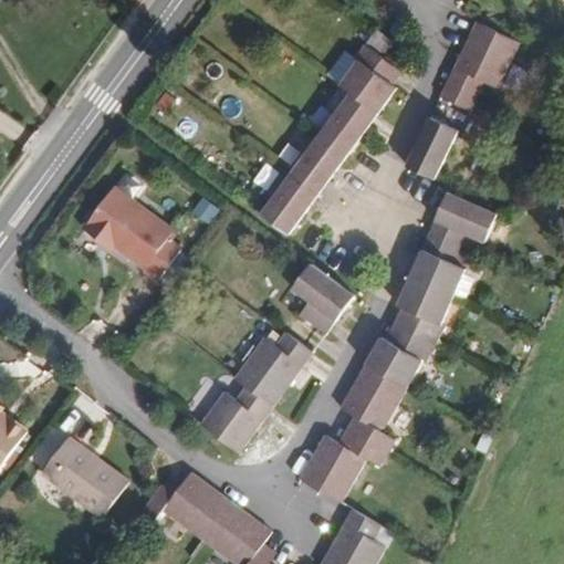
[(476,20),(446,80),(439,95),(469,108),(483,80),(495,86),(519,41),(476,20)]
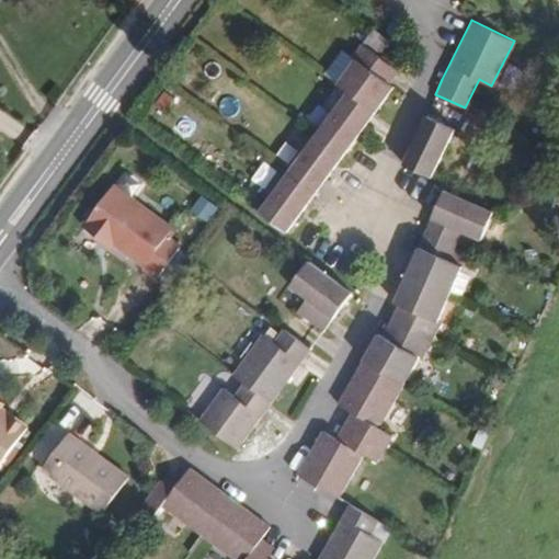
[(258,210),(285,231),(392,86),(387,82),(376,73),(386,60),(377,54),(375,54),(361,42),(351,55),(354,57),(335,82),(346,90),(258,210)]
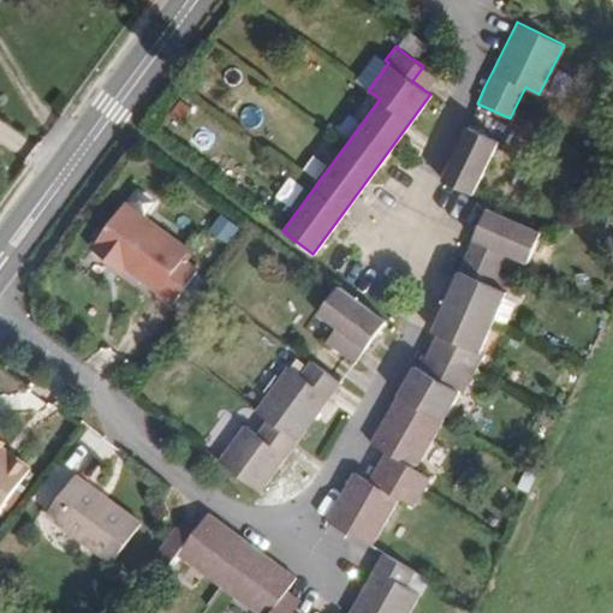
[(435,76),(423,66),(412,81),(424,90),(435,76)]
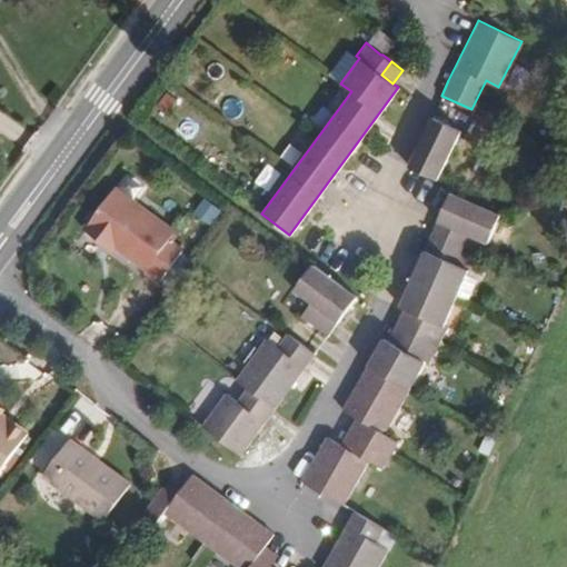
[(408,165),(436,178),(459,129),(431,116),(408,165)]
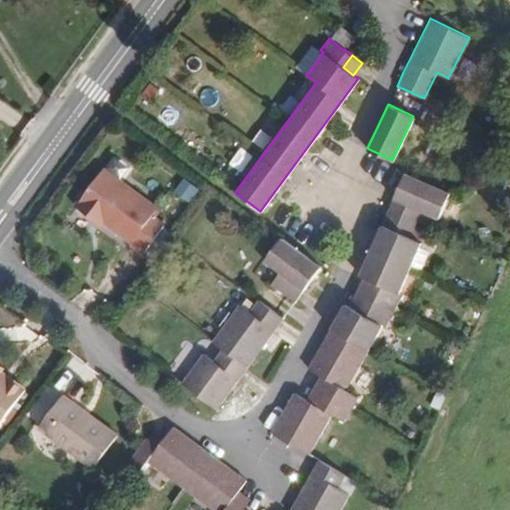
[(156,208),(102,168),(74,205),(93,219),(96,215),(103,220),(130,240),(129,242),(142,252),(163,224),(151,215),(156,208)]
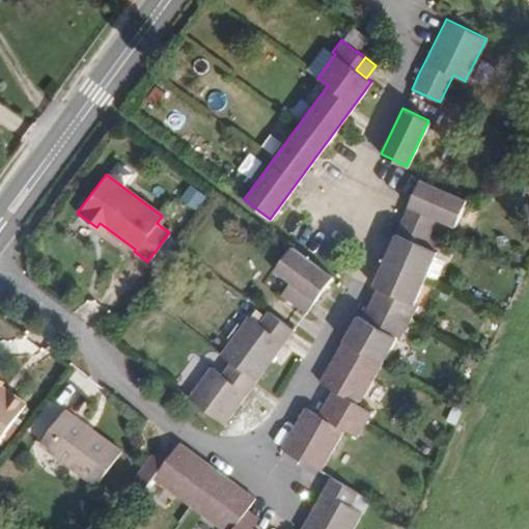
[(357,402),(395,336),(398,337),(416,303),(413,302),(436,250),(424,245),(436,217),(453,225),(466,198),(419,178),(372,284),(377,286),(387,291),(379,307),(371,323),(361,317),(357,314),(318,381),(332,389),(341,394),(334,407),(327,419),(317,414),(304,406),(280,447),(318,470),(342,428),(354,435),(368,409),(357,402)]
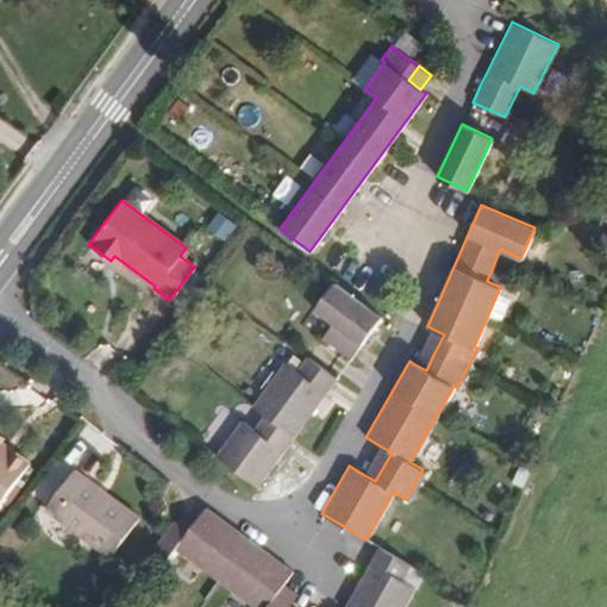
[(310,251),(280,229),(274,237),(302,260),(310,251)]
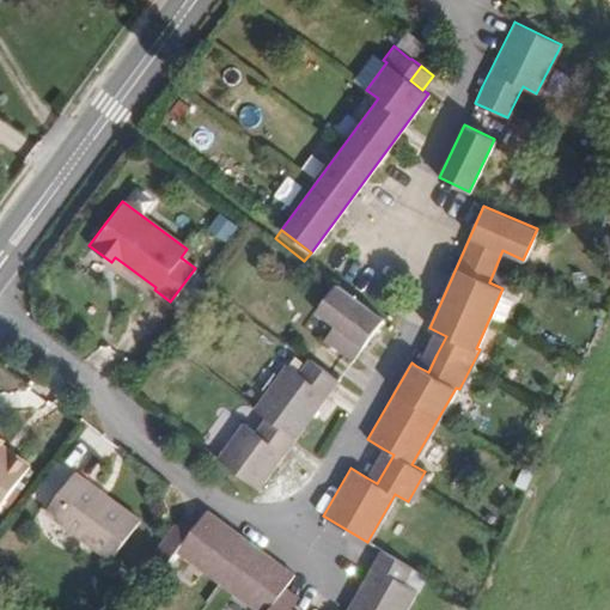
[(115,257),(111,262),(120,268),(123,263),(115,257)]
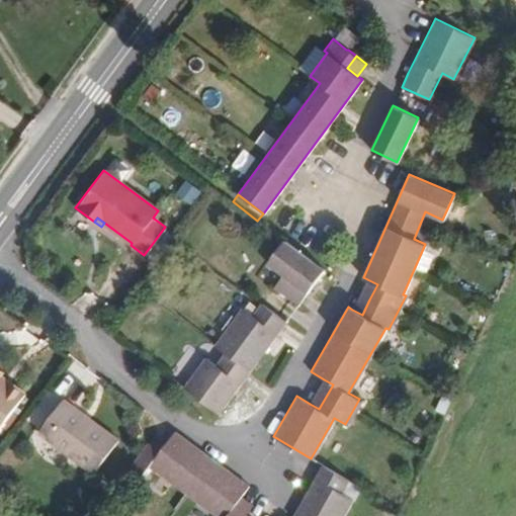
[(273,286),(297,304),(323,269),(283,240),(267,262),(282,273),(273,286)]
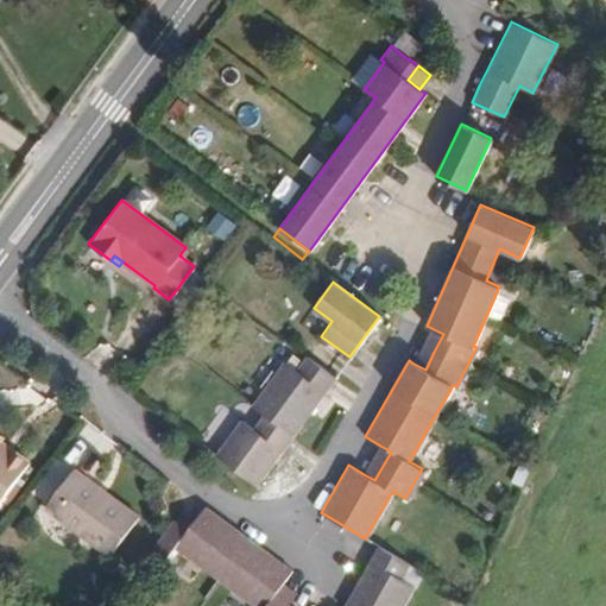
[(443,334),(431,328),(423,346),(434,352),(443,334)]
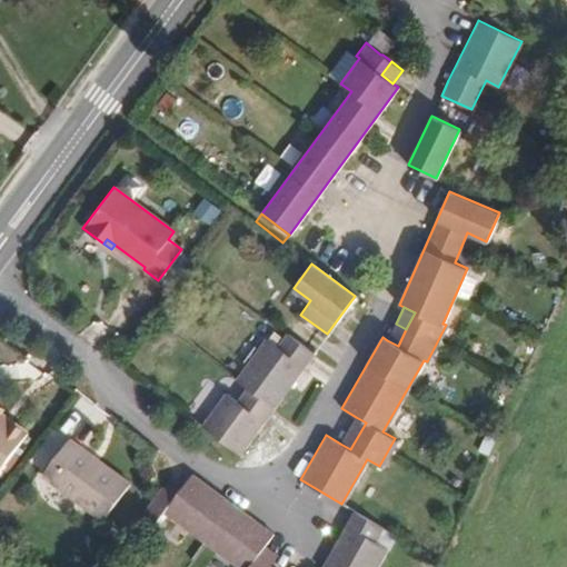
[(406,329),(396,324),(387,340),(398,346),(406,329)]
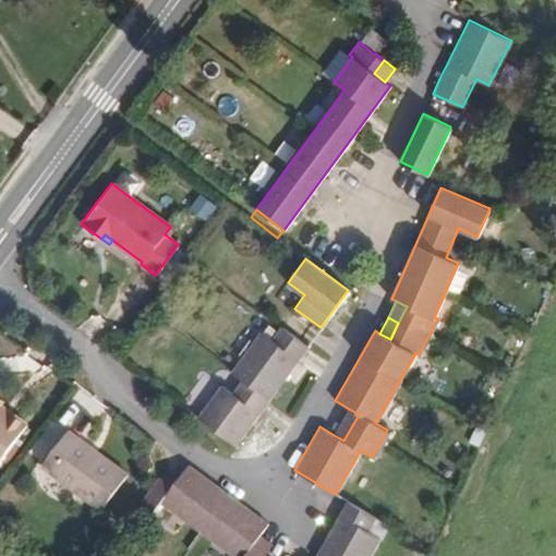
[(221,384),(196,417),(234,445),(307,346),(281,326),(272,339),(261,330),(231,371),(242,379),(232,393),(221,384)]
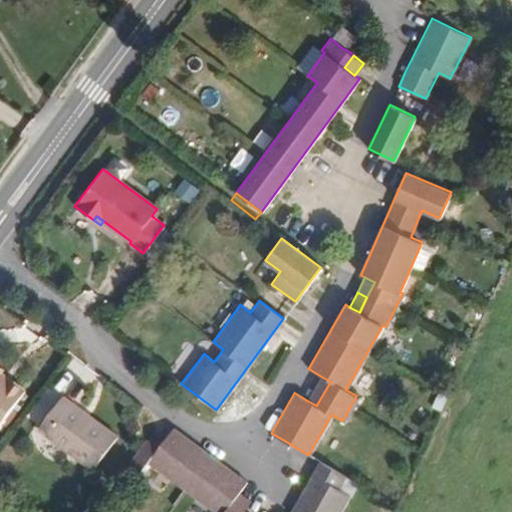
[(24,390),(0,372),(0,377),(21,394),(24,390)]
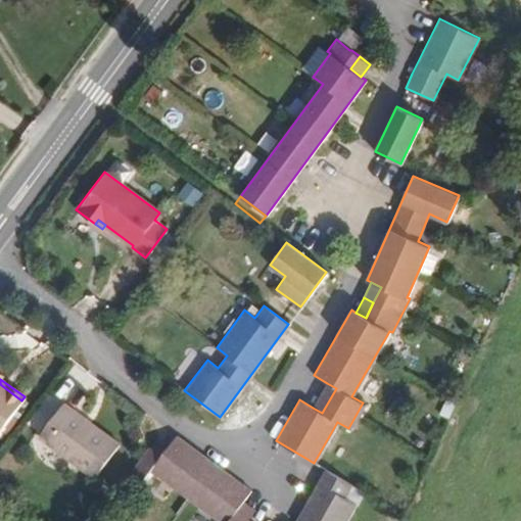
[(336,388),(327,383),(320,394),(329,400),(336,388)]
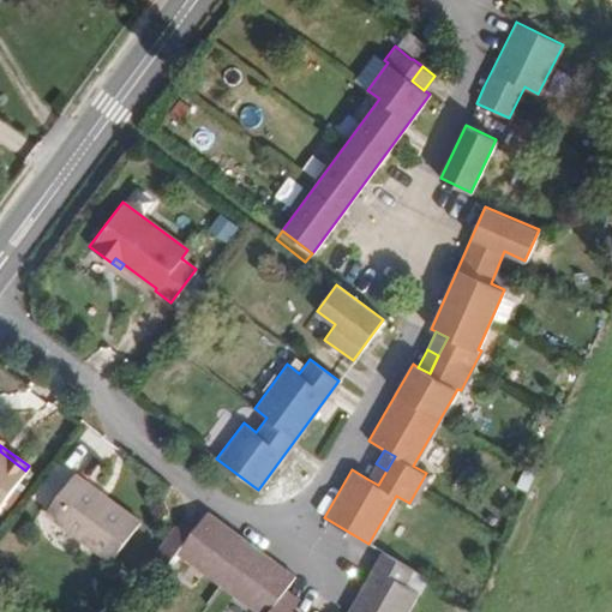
[(0,505),(25,471),(0,451),(0,505)]
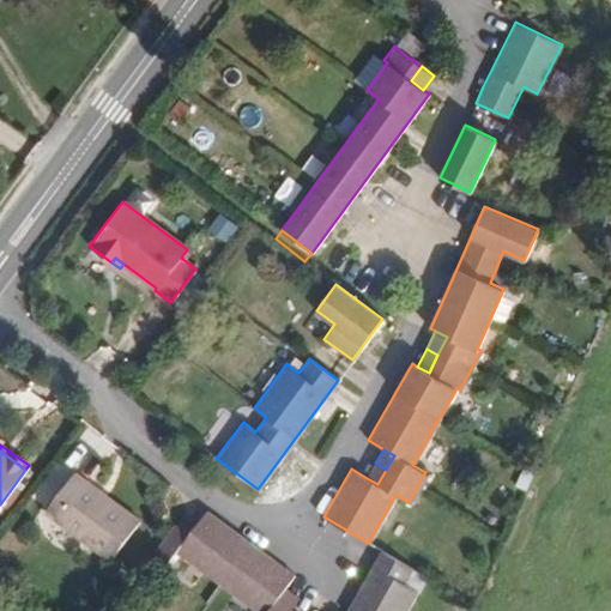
[(377,484),(386,470),(375,463),(367,478),(377,484)]
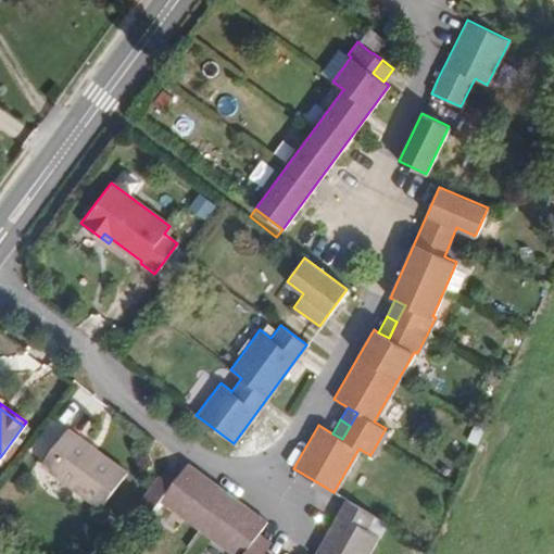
[(126,471),(66,428),(40,463),(100,506),(126,471)]
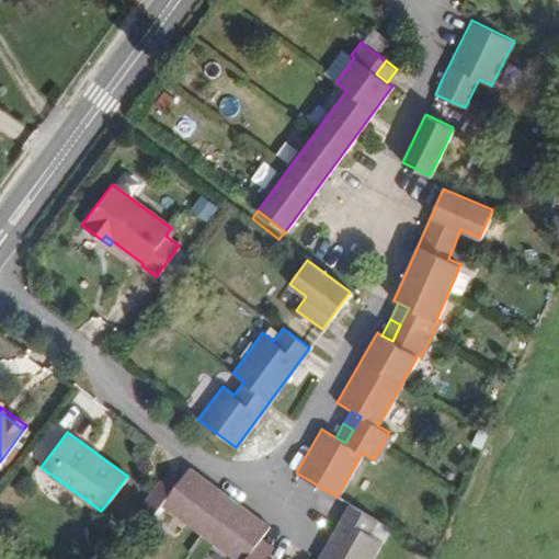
[(269,525),(189,466),(179,479),(172,488),(159,478),(139,505),(152,514),(160,503),(236,558),(267,558),(265,557),(252,547),(260,537),(269,525)]
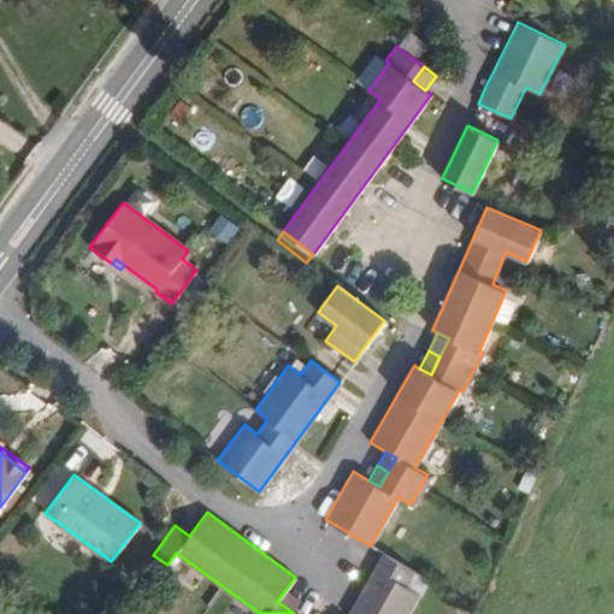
[(196,526),(175,525),(189,536),(196,526)]
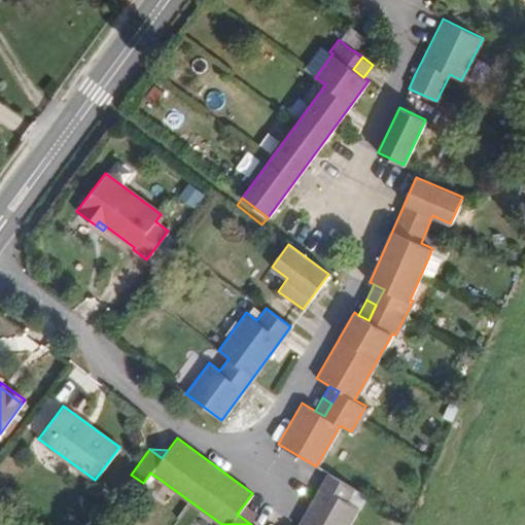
[(354,487),(327,473),(296,524),(347,524),(358,508),(346,500),(354,487)]
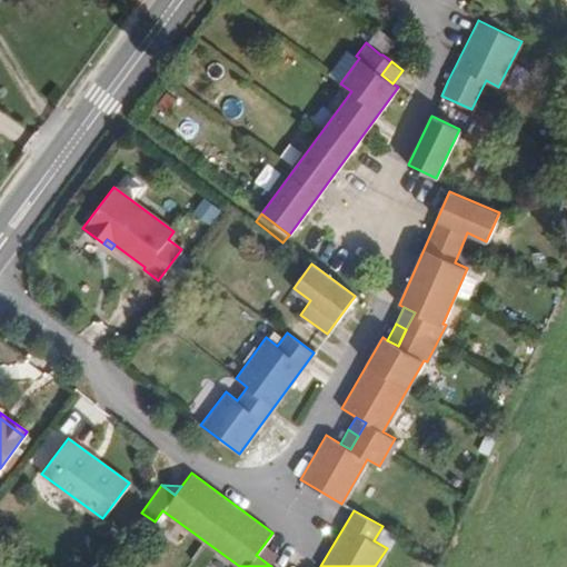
[(269,565),(277,555),(264,545),(256,555),(269,565)]
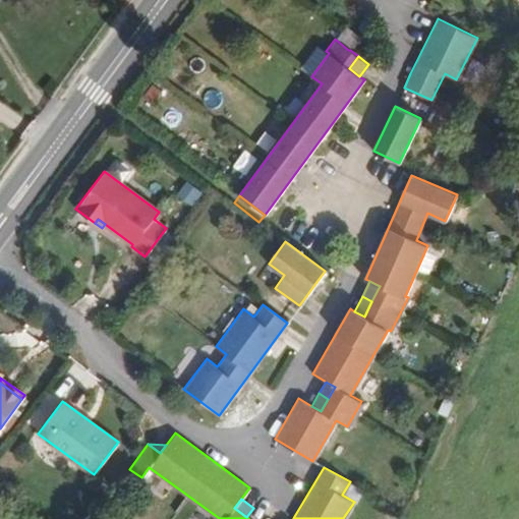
All buildings are outlined.
